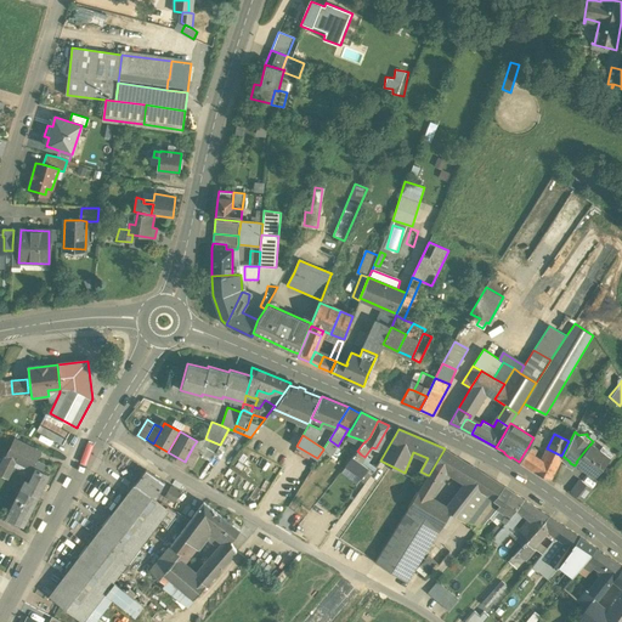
[(34,471),(29,482),(26,481),(21,488),(38,497),(49,475),(41,471),(45,467),(35,462),(40,452),(15,440),(0,467),(0,474),(6,479),(13,464),(17,467),(21,467),(24,467),(34,471)]
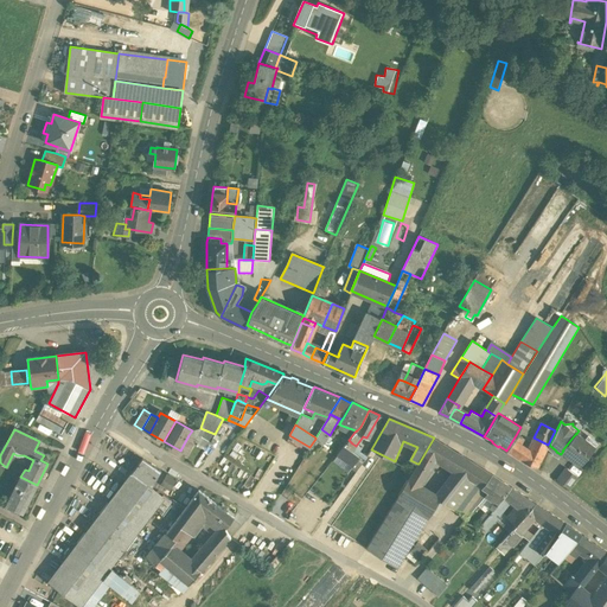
[(325,432),(321,429),(315,438),(315,439),(323,445),(330,435),(325,432)]
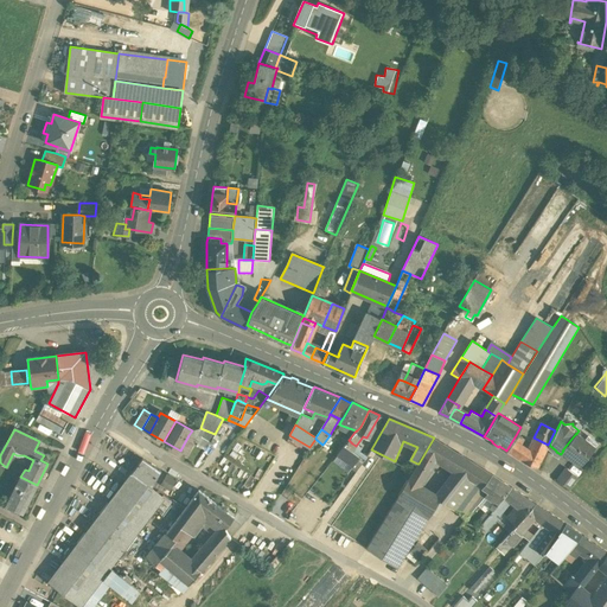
[(576,434),(576,433),(562,451),(563,451),(564,449),(572,454),(569,457),(581,465),(593,449),(583,442),(585,440),(576,434)]
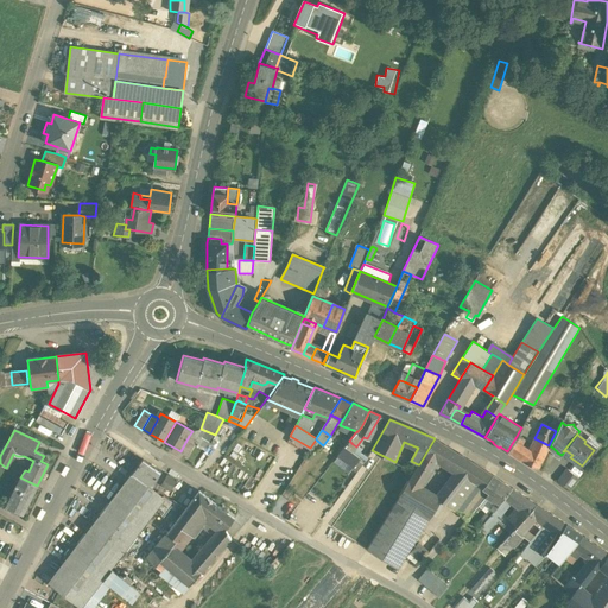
[(189,436),(181,451),(188,455),(196,439),(189,436)]
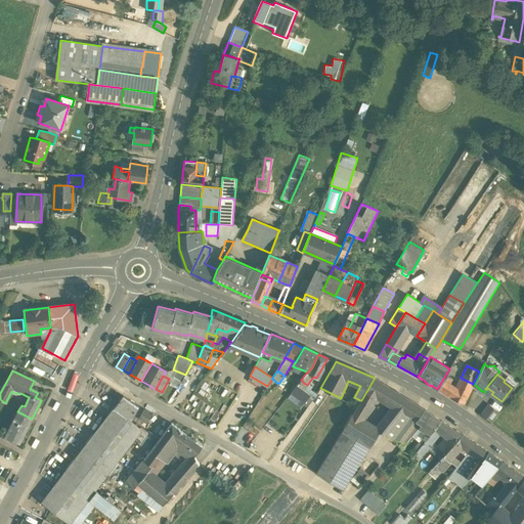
[(445,376),(437,389),(444,393),(450,384),(449,384),(451,380),(445,376)]
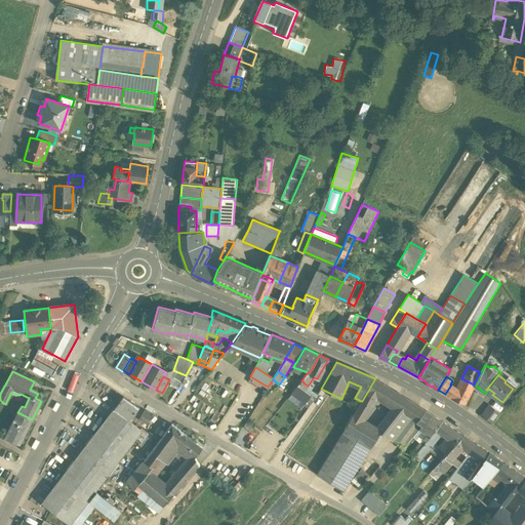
[(516,385),(508,377),(506,380),(505,382),(513,389),(514,388),(516,385)]
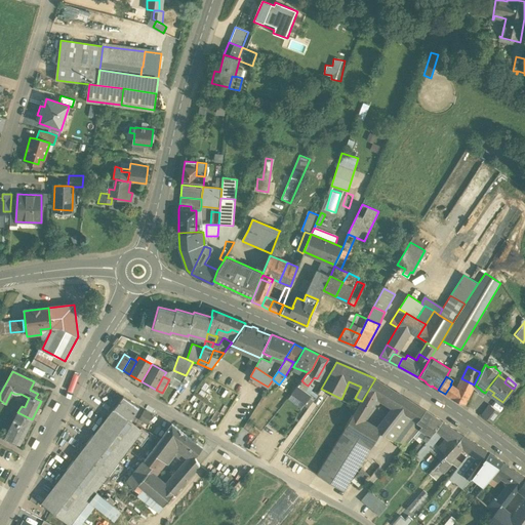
[(390,388),(375,378),(362,401),(370,406),(376,396),(382,400),(390,388)]
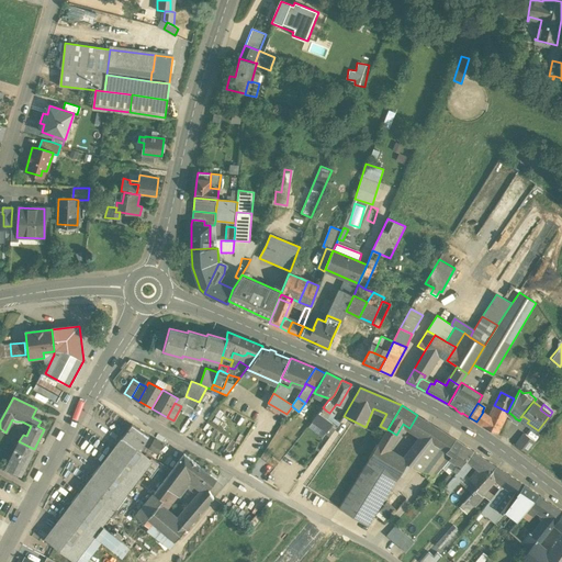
[(507,412),(494,405),(490,415),(484,427),(485,427),(497,433),(507,412)]
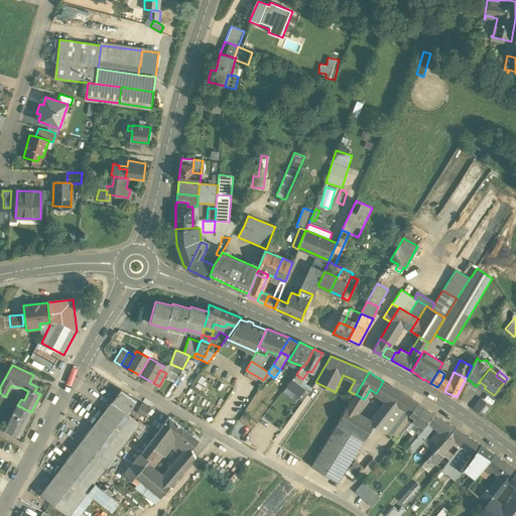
[(297,382),(292,378),(286,386),(299,396),(305,388),(297,382)]
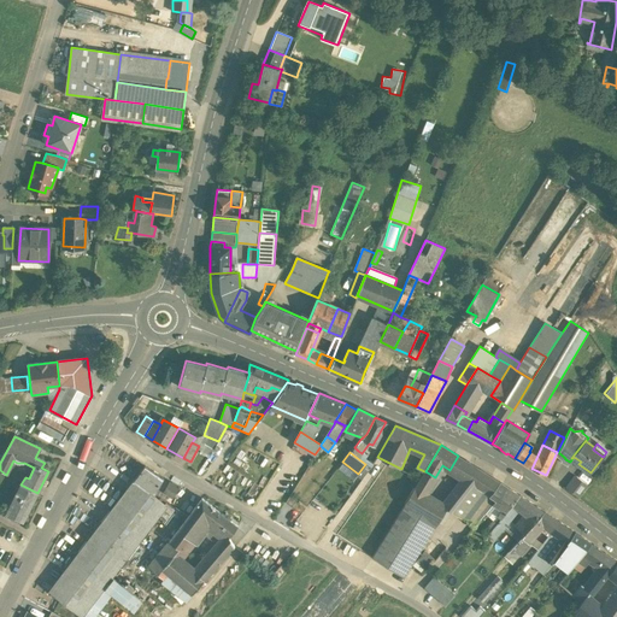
[(538,456),(530,452),(523,463),(532,469),(538,456)]
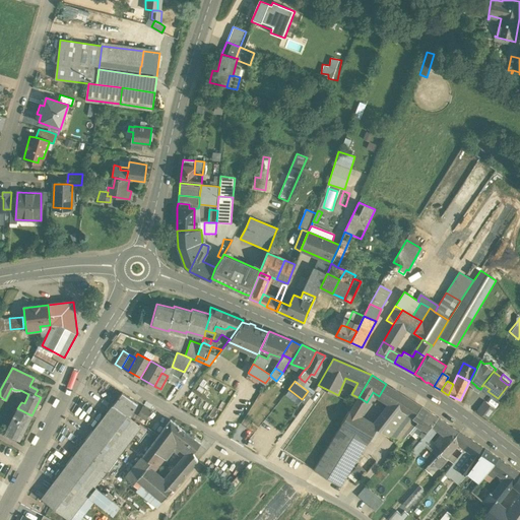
[(393,388),(386,384),(379,396),(386,400),(393,388)]
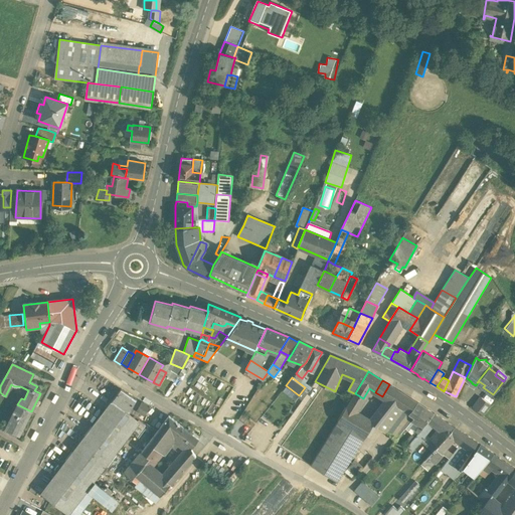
[(387,399),(371,422),(373,423),(372,424),(385,433),(399,414),(403,409),(404,408),(396,403),(404,393),(389,384),(382,396),(387,399)]
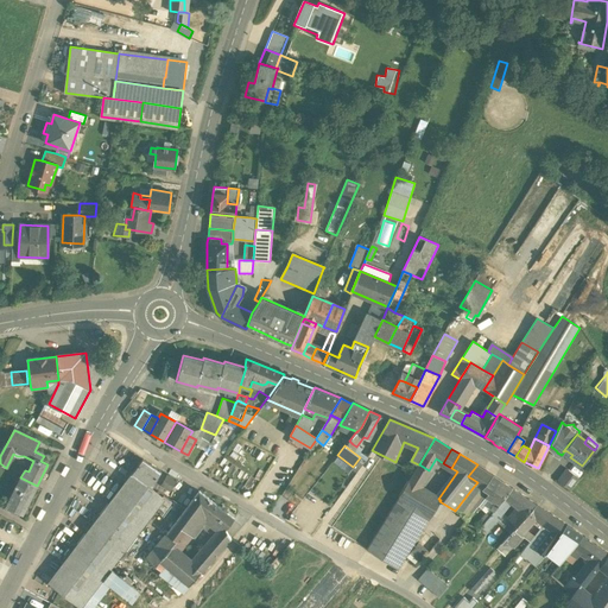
[(143,458),(132,474),(151,488),(160,472),(143,458)]
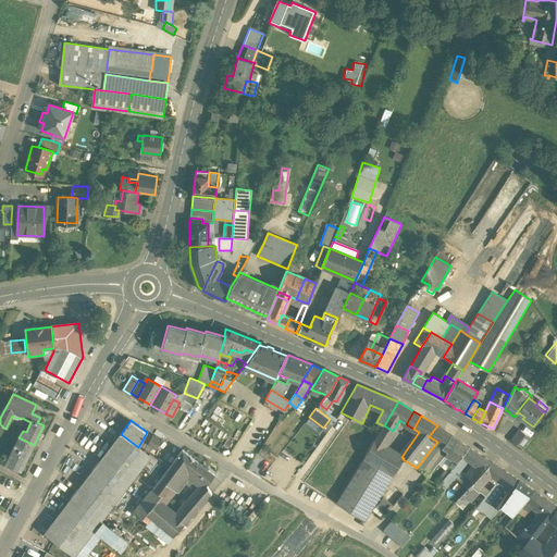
[(384,425),(383,425),(376,437),(374,441),(383,445),(393,431),(384,425)]
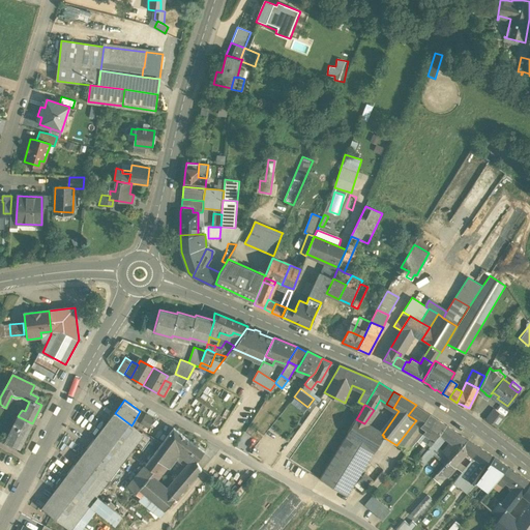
[(495,409),(487,419),(497,427),(504,416),(495,409)]
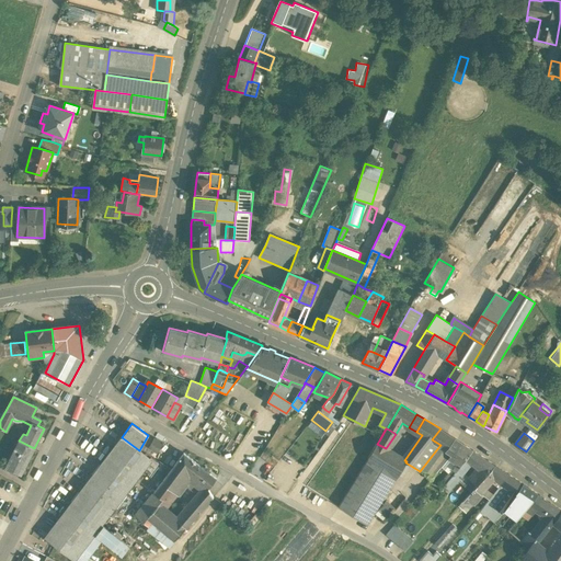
[(441,445),(439,446),(443,448),(450,455),(451,453),(446,449),(455,438),(448,434),(441,445)]
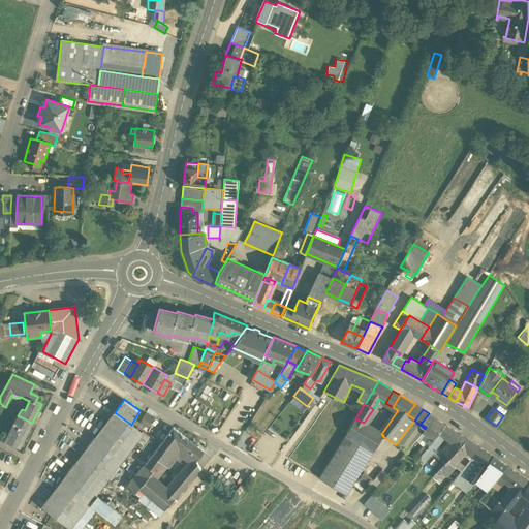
[(136,429),(131,425),(115,412),(41,507),(69,528),(90,504),(96,495),(145,432),(136,428),(136,429)]
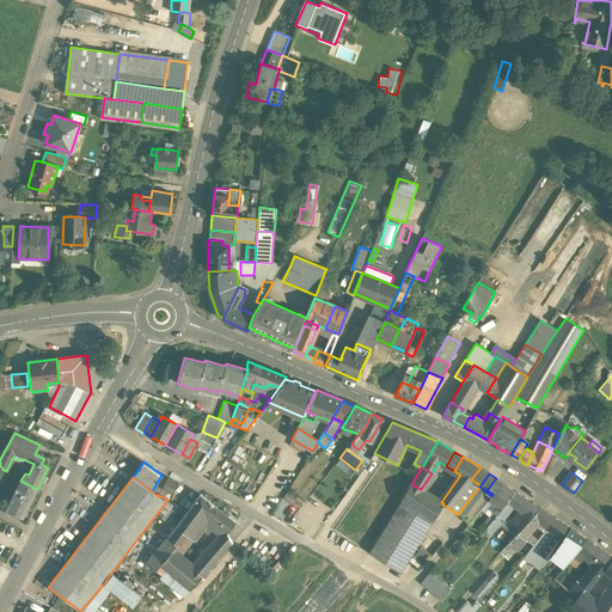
[(167,478),(161,488),(172,494),(177,484),(167,478)]
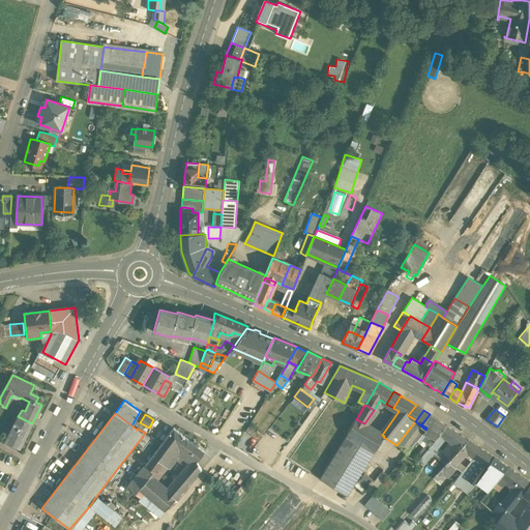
[(430,414),(421,424),(427,428),(435,418),(430,414)]
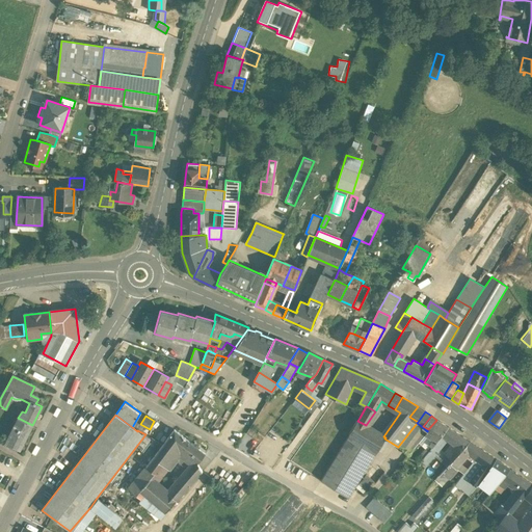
[(18,418),(9,435),(8,434),(5,443),(20,450),(32,425),(18,418)]
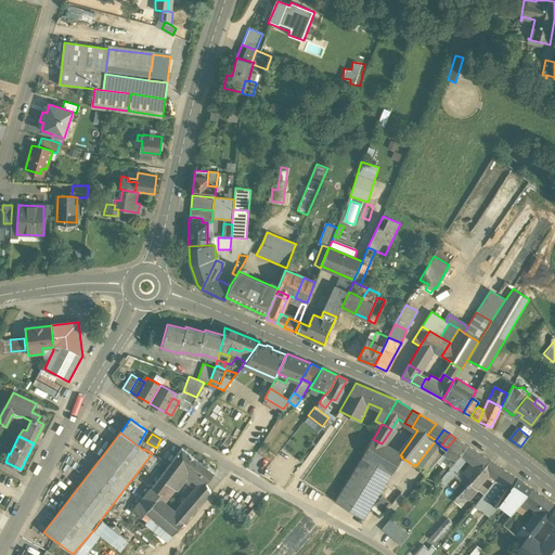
[(400,455),(383,444),(373,439),(373,438),(364,452),(394,469),(401,457),(402,456),(400,455)]
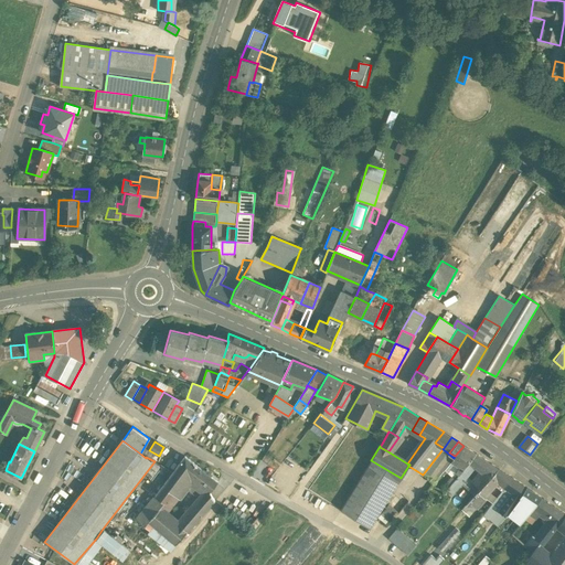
[(454,458),(450,461),(459,467),(455,471),(459,475),(469,461),(475,454),(464,446),(454,458)]
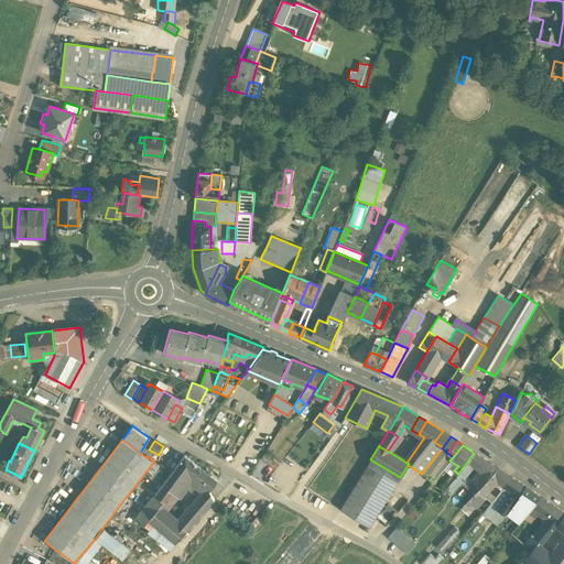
[(474,453),(468,461),(475,464),(481,457),(474,453)]
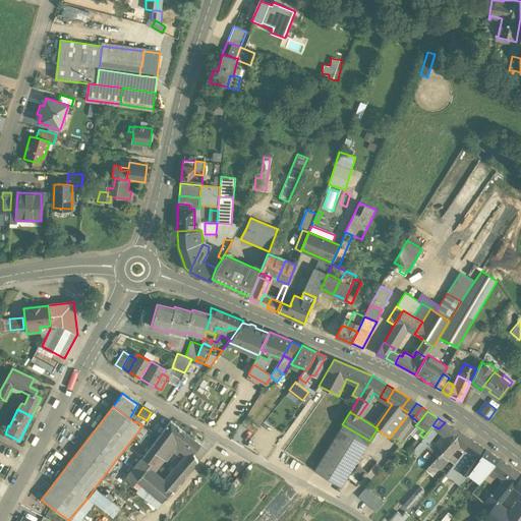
[(189,436),(171,420),(143,457),(152,464),(153,462),(158,466),(164,459),(165,460),(175,446),(187,456),(191,452),(193,454),(193,453),(200,444),(193,439),(195,437),(190,433),(189,436)]
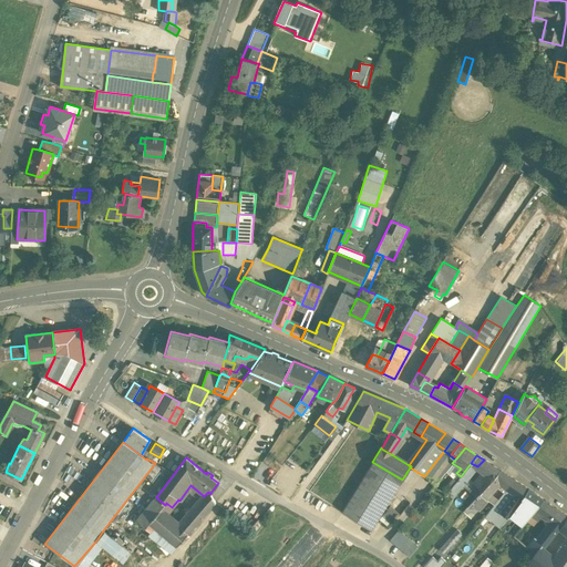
[(492,465),(484,460),(477,466),(485,472),(492,465)]
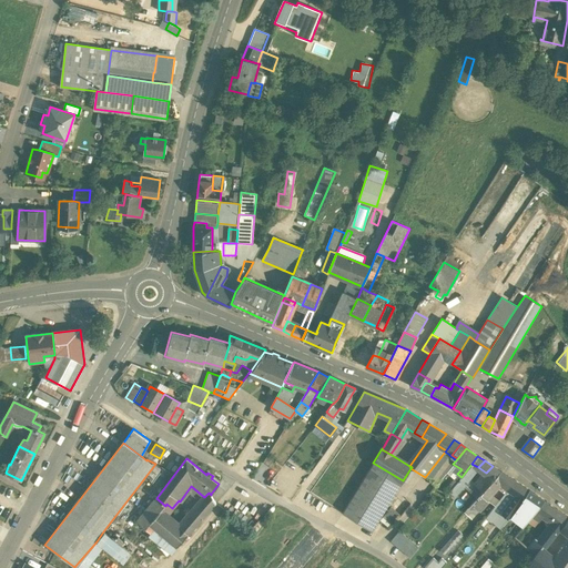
[(373,463),(372,463),(364,477),(364,478),(342,513),(372,530),(403,480),(373,463)]
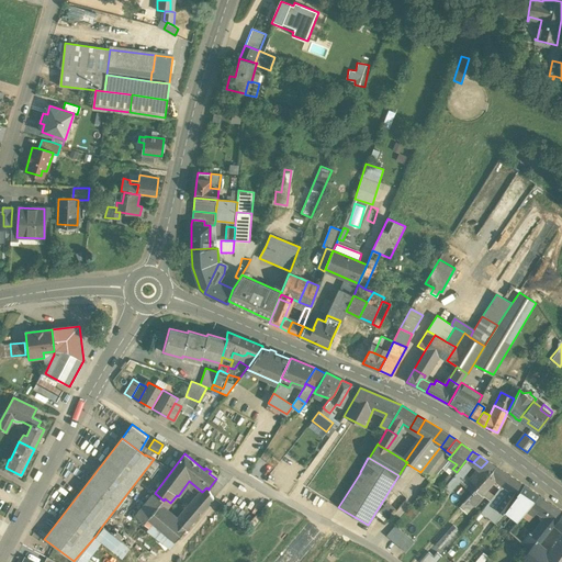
[(437,465),(429,461),(425,467),(436,474),(439,469),(440,470),(441,468),(437,465)]
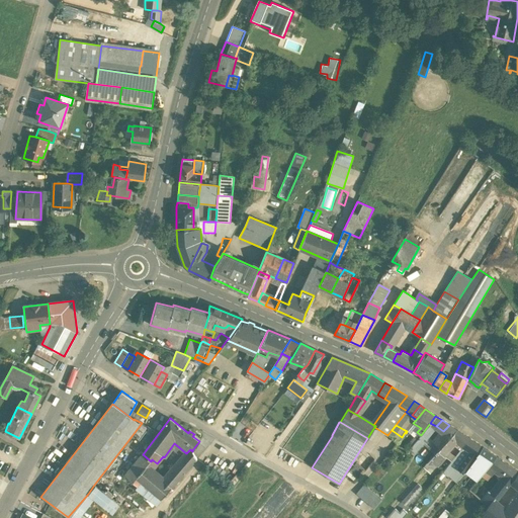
[(443,431),(434,442),(440,448),(456,429),(449,425),(443,431)]
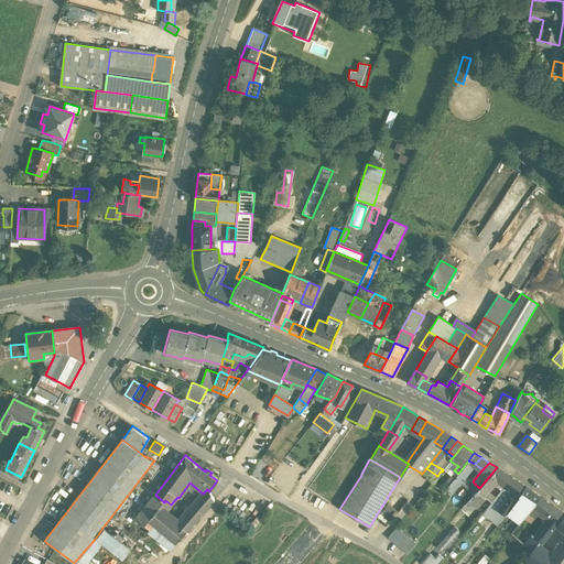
[(479,488),(477,490),(484,496),(497,480),(503,486),(510,476),(497,467),(479,488)]
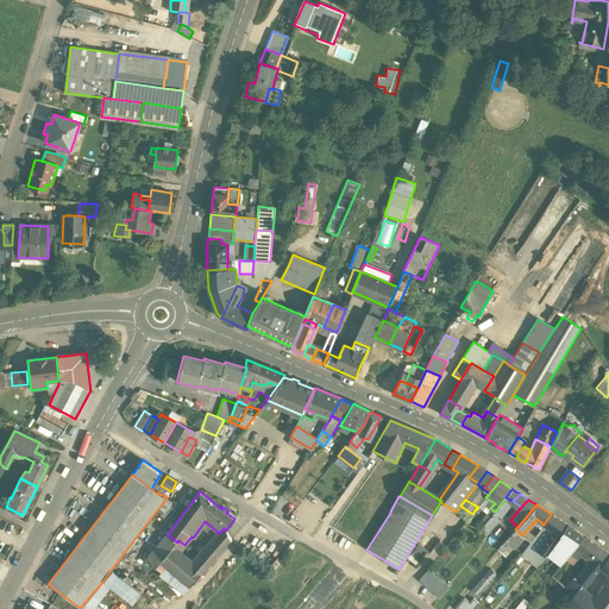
[(503,510),(498,507),(495,512),(493,514),(497,518),(503,510)]
